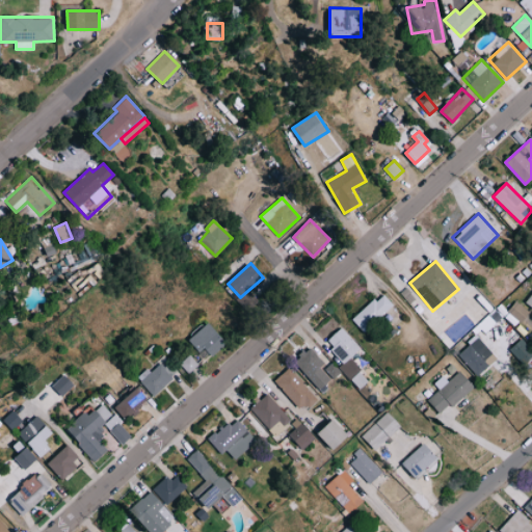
[(247,309),(257,301),(248,291),(239,298),(247,309)]
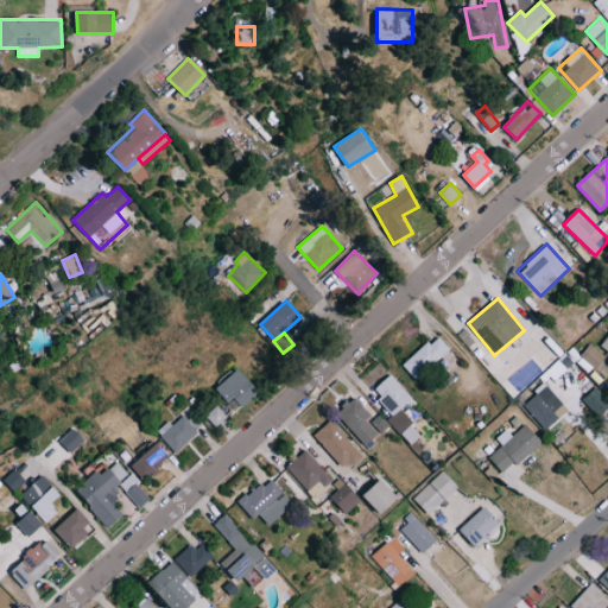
[(403,366),(417,381),(450,350),(436,335),(403,366)]
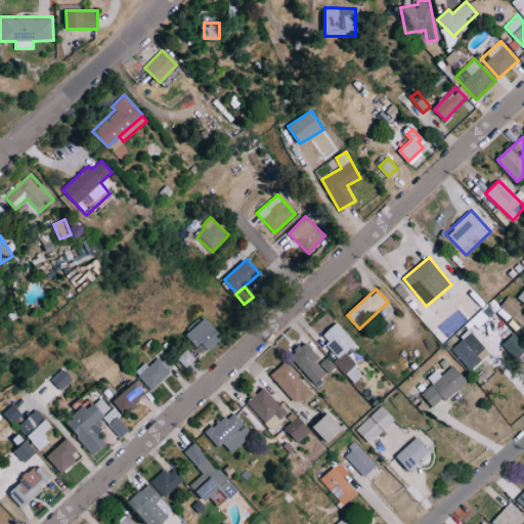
[(508,299),(510,302),(503,306),(510,317),(521,309),(512,296),(508,299)]
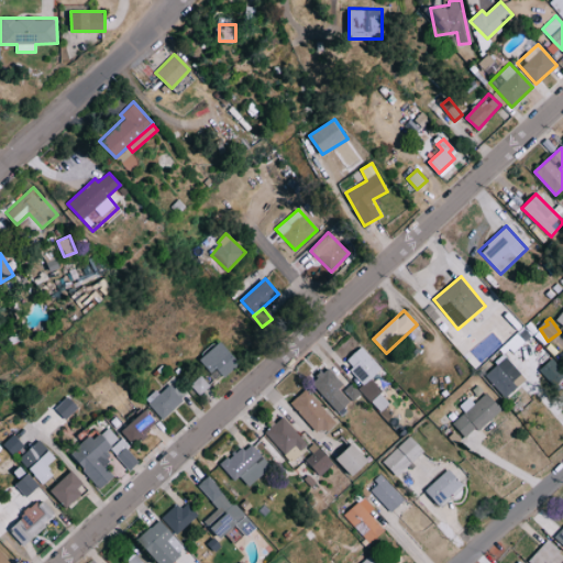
[(238,362),(220,341),(199,359),(217,381),(238,362)]
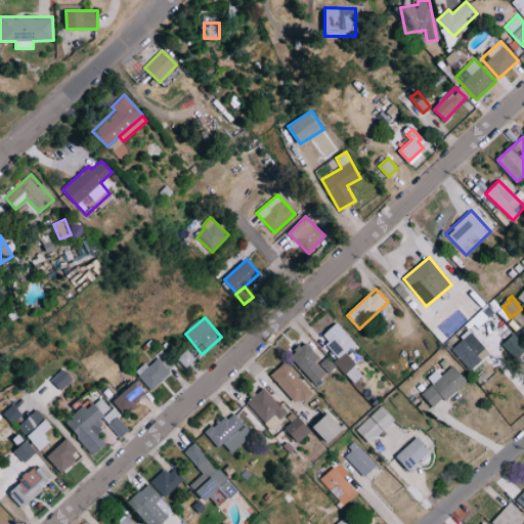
[(353,384),(363,375),(344,353),(355,343),(336,322),(320,337),(339,356),(334,361),(353,384)]
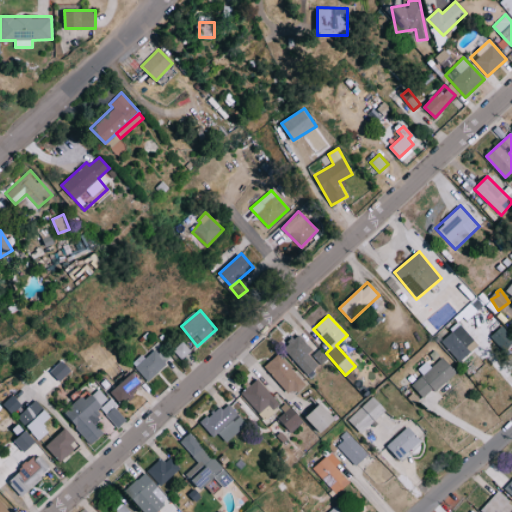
[(441,342),(459,362),(478,344),(460,324),(441,342)]
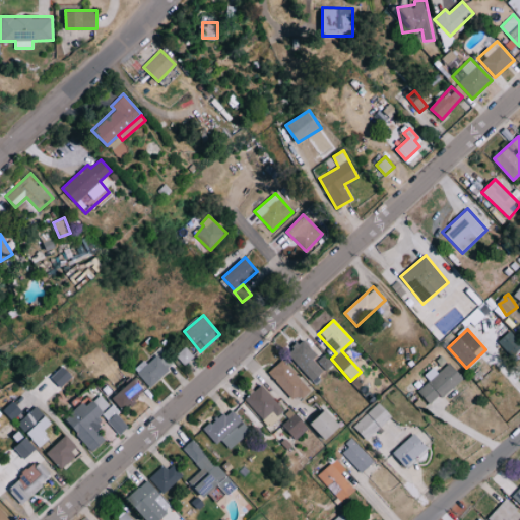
[(498,342),(512,356),(519,347),(519,340),(508,330),(498,342)]
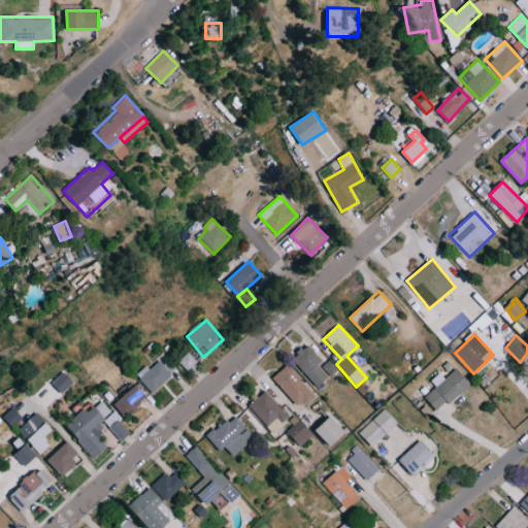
[(291,358),(301,370),(318,356),(307,344),(291,358)]
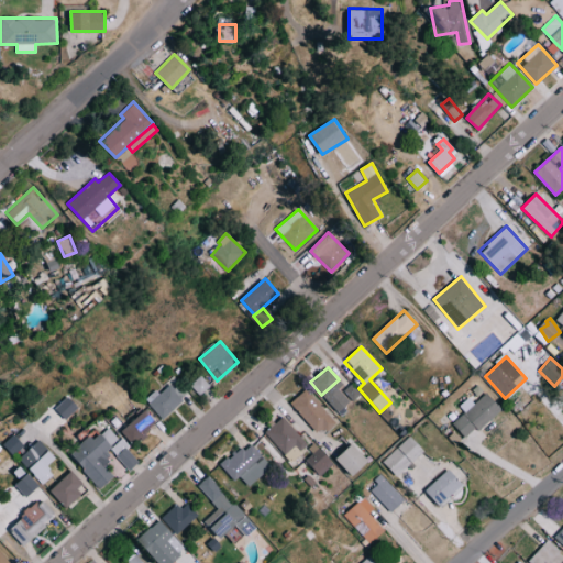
[(189,385),(199,395),(210,385),(200,375),(189,385)]
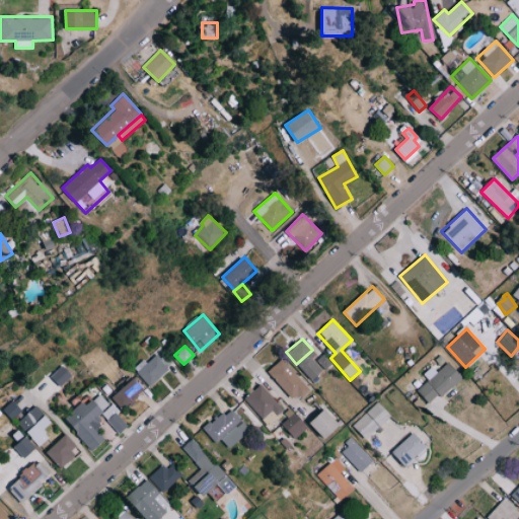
[(147,364),(143,359),(133,367),(148,386),(170,368),(159,354),(147,364)]
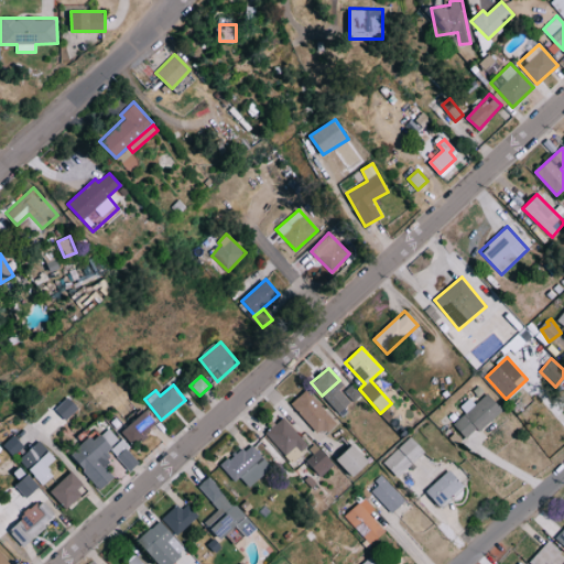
[(321,436),(336,422),(306,389),(291,404),(321,436)]
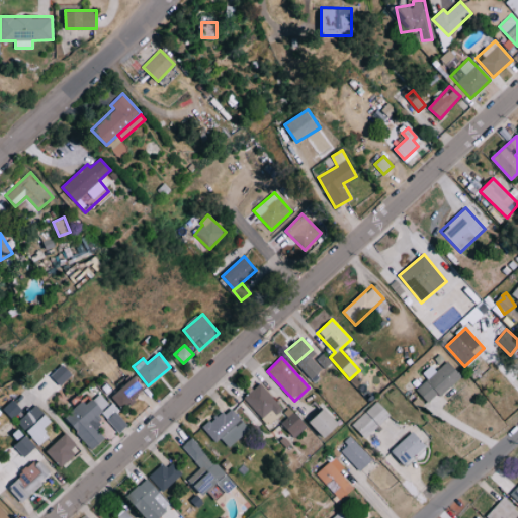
[(314,366),(305,358),(297,365),(312,379),(320,370),(315,365),(314,366)]
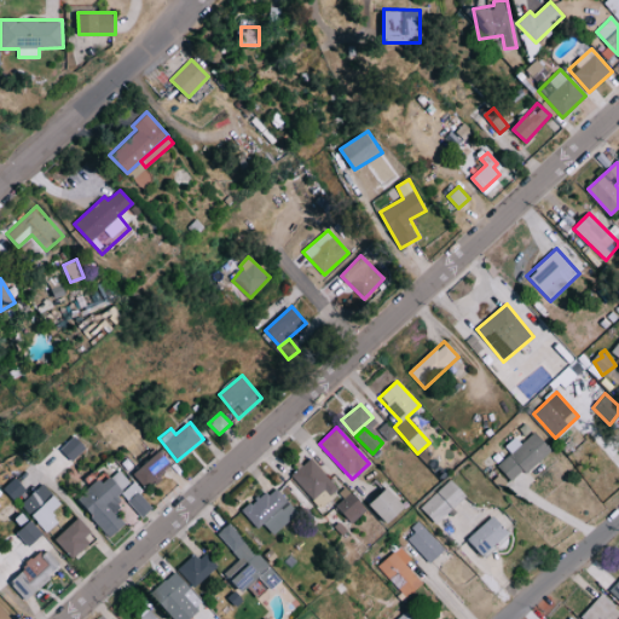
[(550,447),(534,432),(498,467),(514,482),(550,447)]
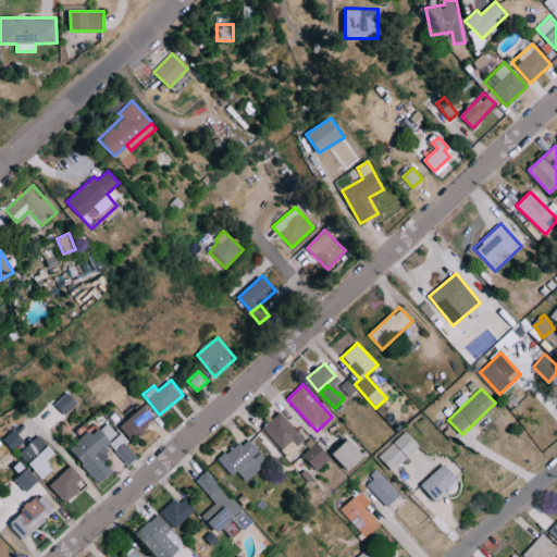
[(53,404),(64,415),(77,403),(67,392),(53,404)]
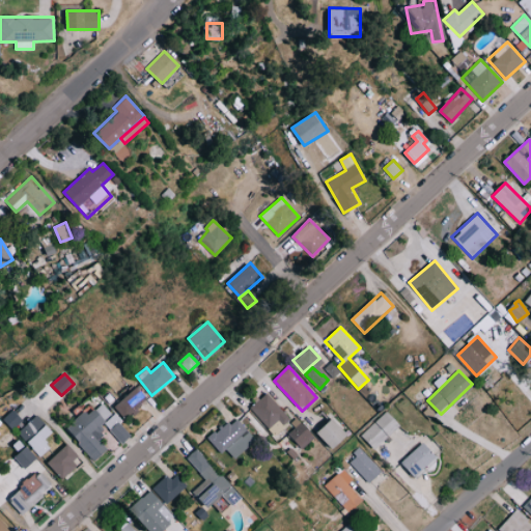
[(149,399),(138,386),(113,406),(124,419),(149,399)]
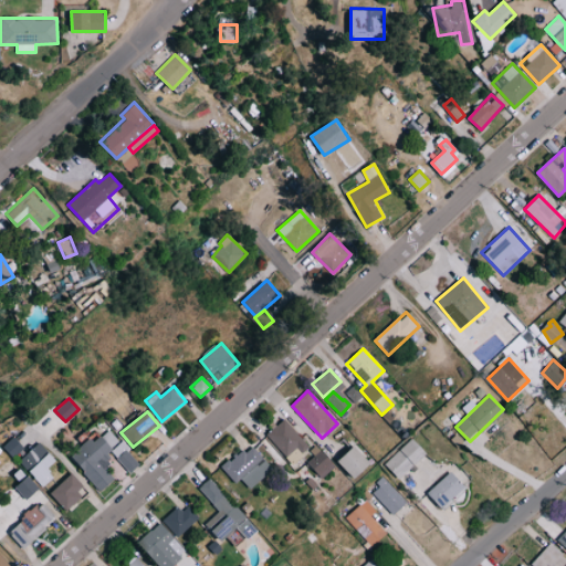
[(311,447),(284,419),(260,443),(279,463),(286,457),(293,463),(311,447)]
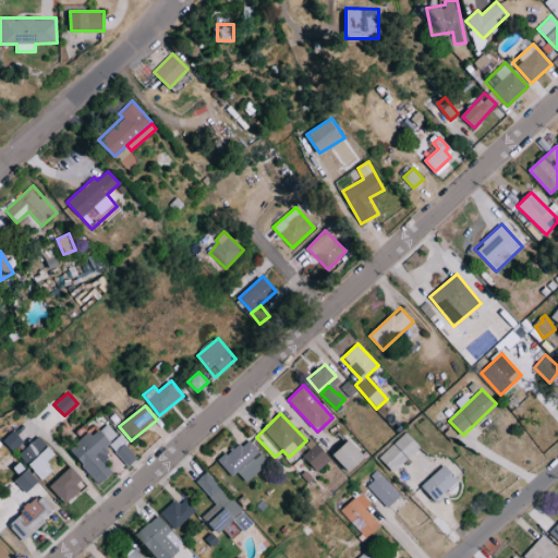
[(98,484),(116,471),(100,452),(110,445),(128,465),(137,458),(109,422),(93,436),(89,433),(70,449),(98,484)]
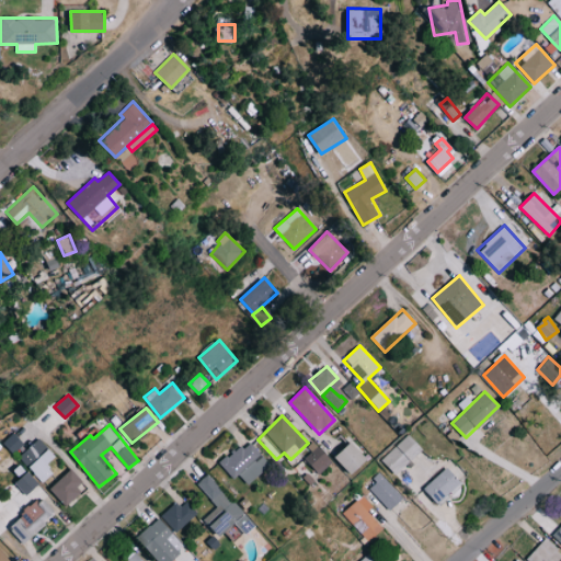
[(12,454),(24,444),(14,433),(2,442),(12,454)]
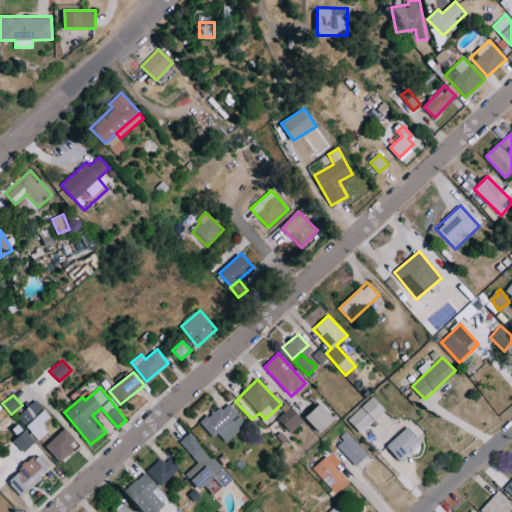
[(385,408),(371,395),(348,420),(362,434),(385,408)]
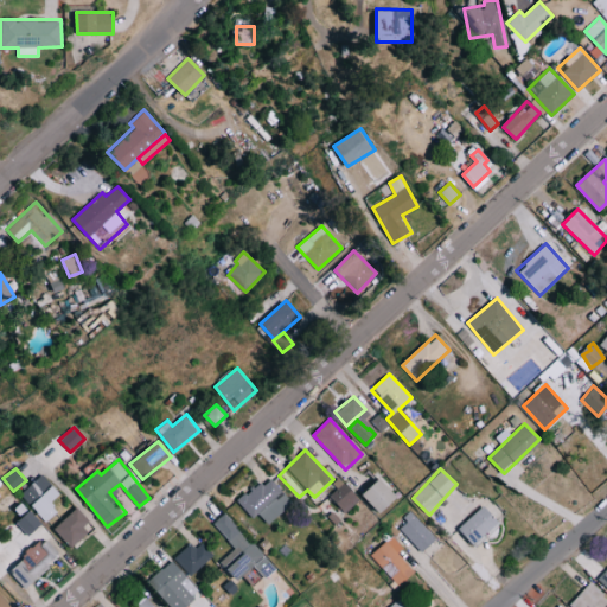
[(61,496),(42,474),(19,494),(38,516),(61,496)]
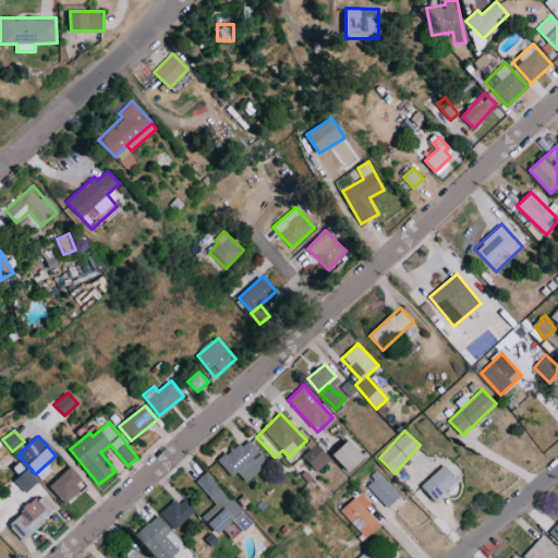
[(247,482),(269,462),(247,437),(220,462),(232,475),(237,470),(247,482)]
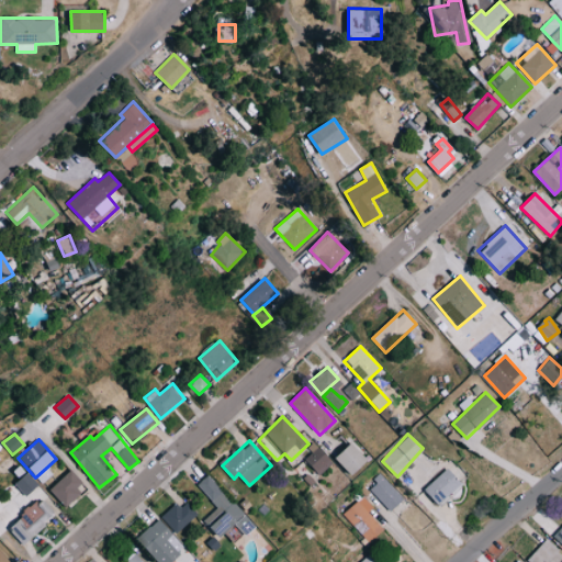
[(352,442),(337,459),(355,475),(370,460),(352,442)]
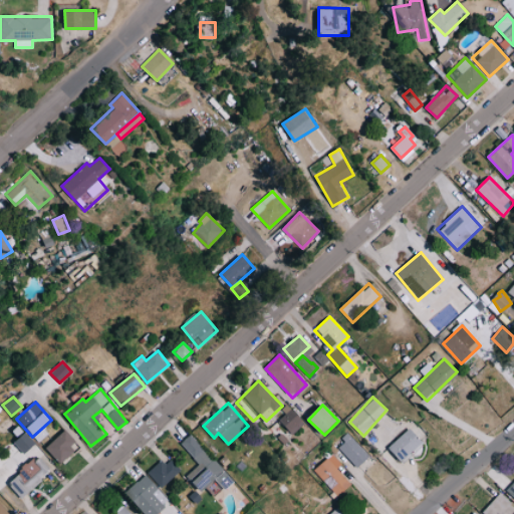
[(291,435),(305,423),(292,408),(278,421),(291,435)]
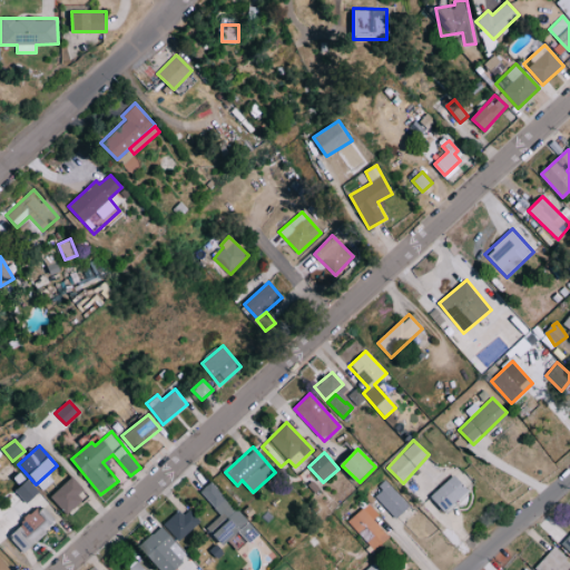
[(444,512),(470,491),(455,474),(431,495),(444,512)]
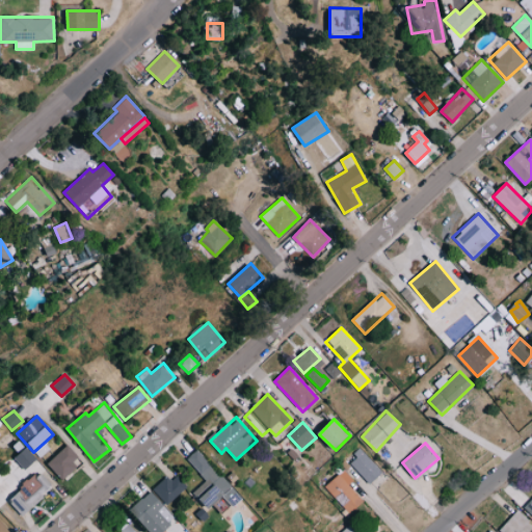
[(81,460),(68,445),(47,462),(61,478),(81,460)]
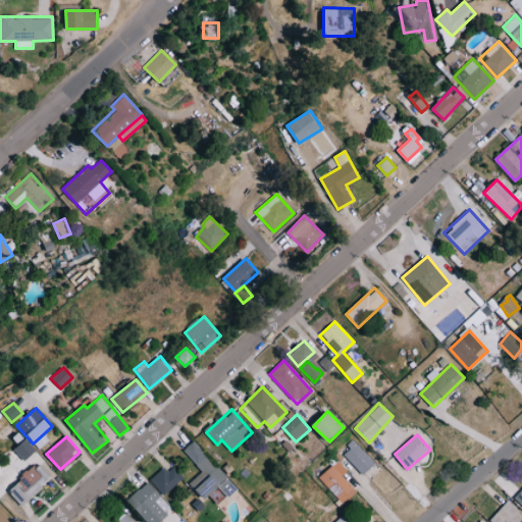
[(25,461),(36,449),(24,438),(13,451),(25,461)]
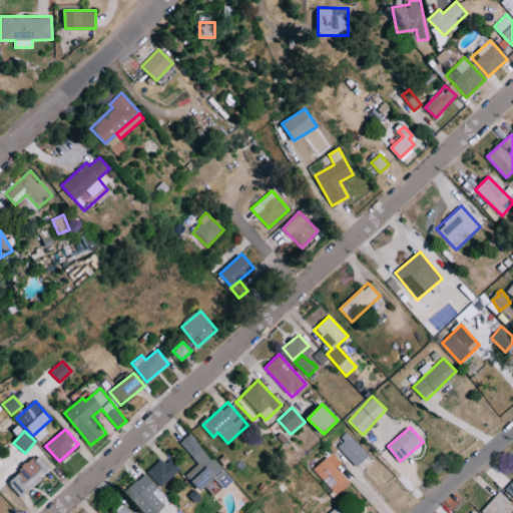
[(199,462),(186,475),(201,490),(224,468),(190,433),(180,443),(199,462)]
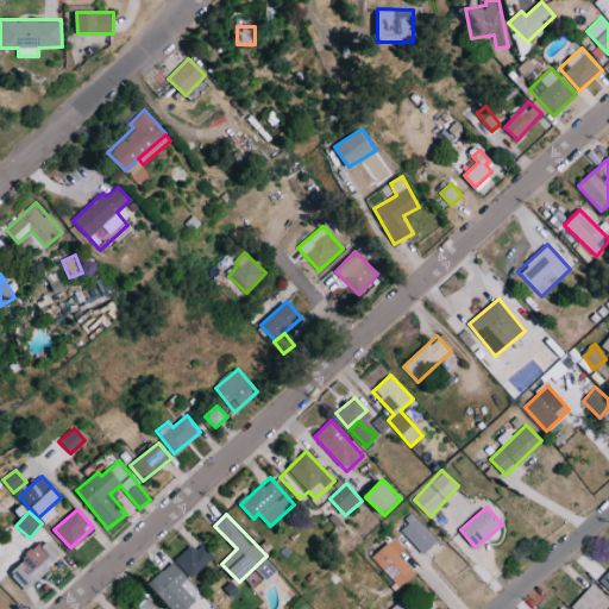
[(437,542),(415,515),(400,527),(422,554),(437,542)]
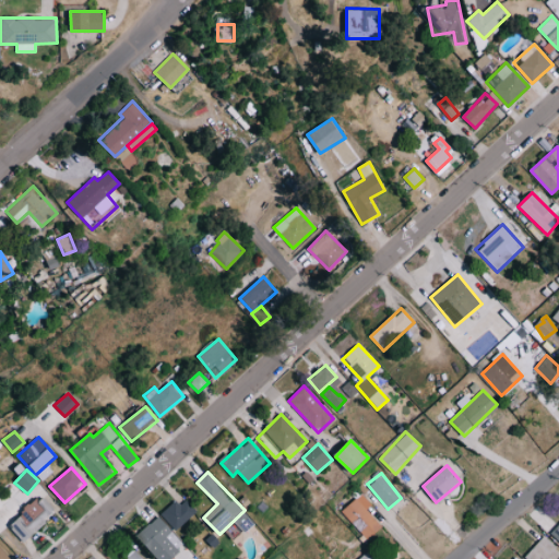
[(341,512),(367,539),(381,525),(367,510),(372,504),(361,492),(341,512)]
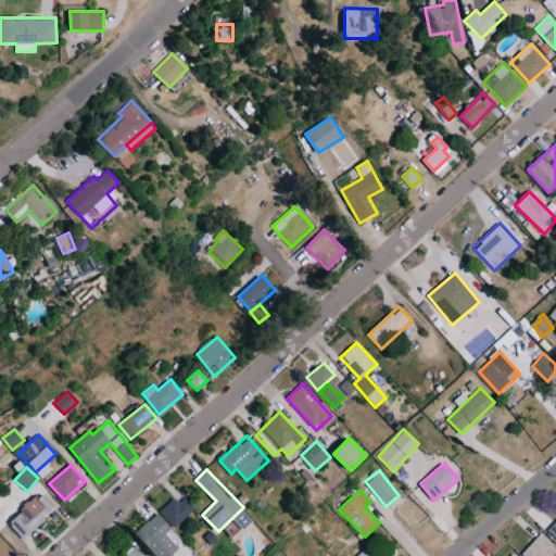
[(24,539),(53,509),(38,493),(8,522),(24,539)]
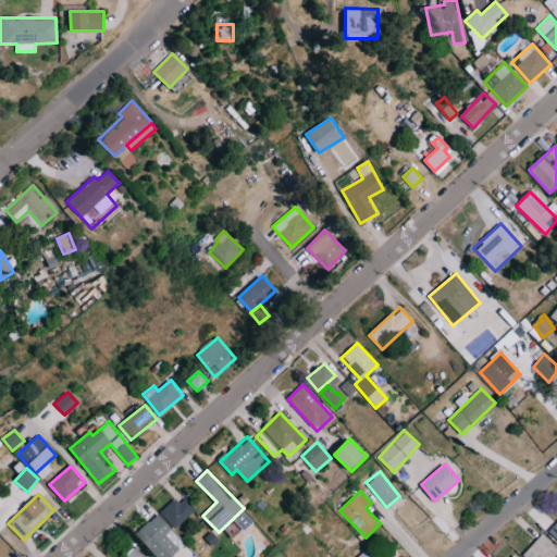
[(196,509),(183,495),(161,514),(174,529),(196,509)]
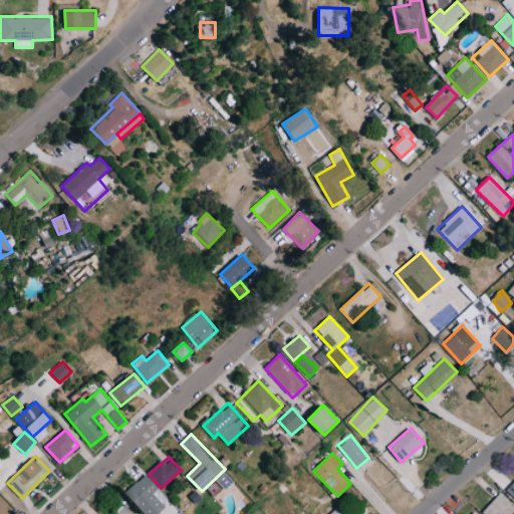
[(145,513),(155,513),(170,501),(146,474),(125,492),(145,513)]
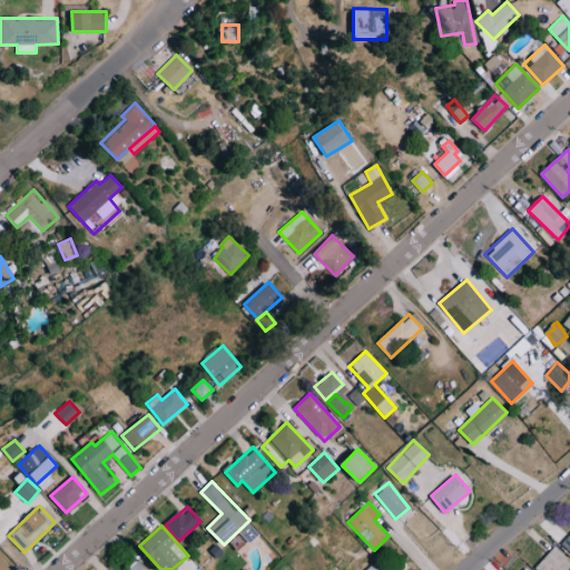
[(569,569),(569,562),(551,548),(534,569),(536,569),(569,569)]
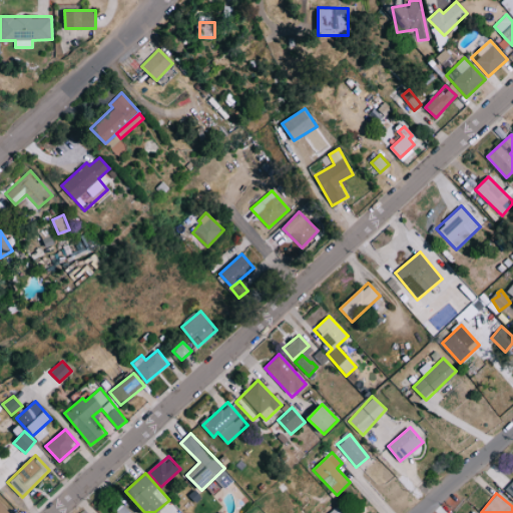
[(0,512),(9,512),(10,512),(0,502),(0,512)]
